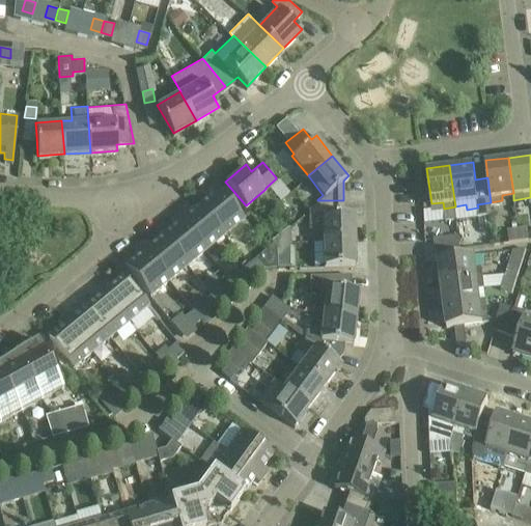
[(212,193),(200,202),(224,232),(243,217),(215,183),(207,188),(212,193)]
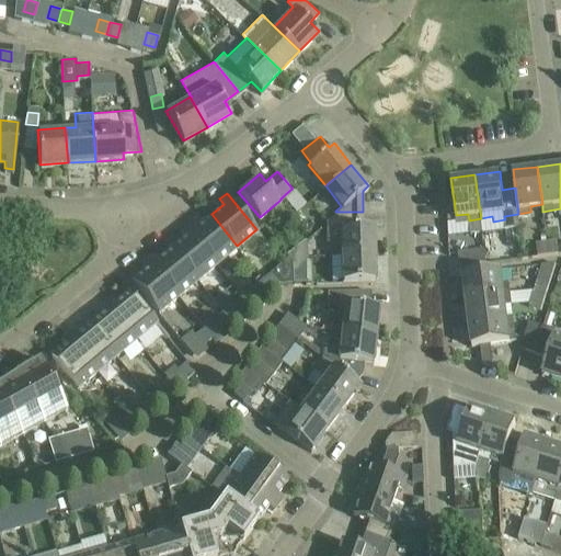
[(341,252),(375,251),(374,224),(363,224),(363,212),(335,212),(335,214),(327,219),(328,239),(341,239),(341,252)]
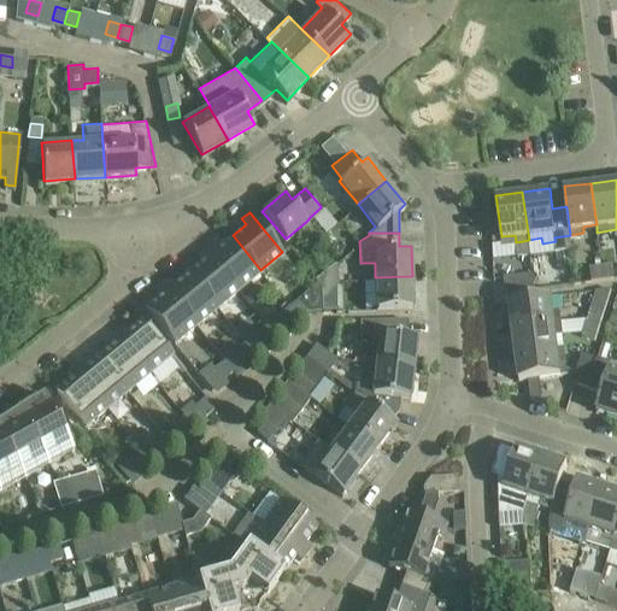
[(213,242),(206,247),(239,287),(260,270),(233,235),(217,248),(213,242)]
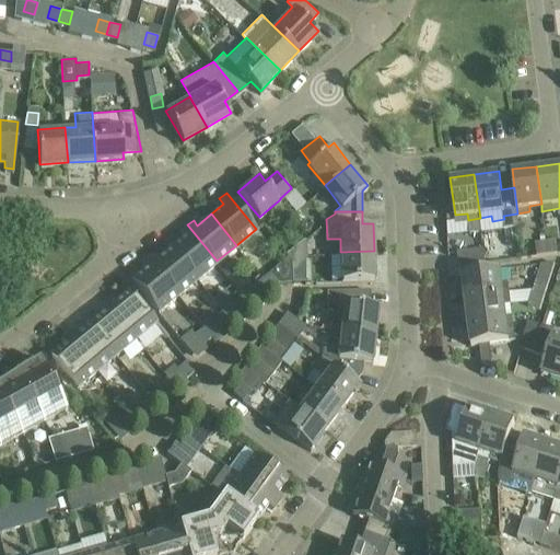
[(185,235),(172,246),(197,277),(217,261),(187,224),(181,230),(185,235)]
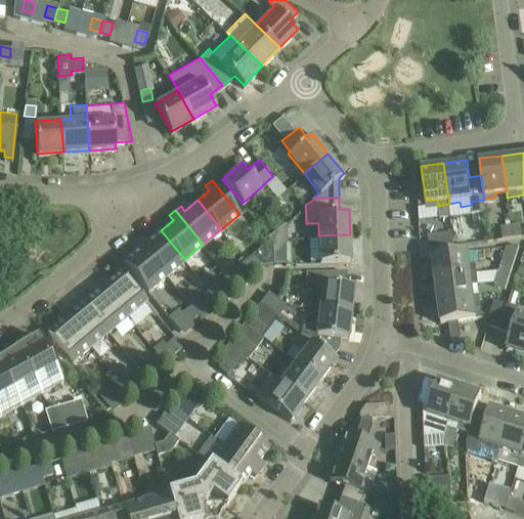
[(485,210),(473,212),(474,223),(486,222),(485,210)]
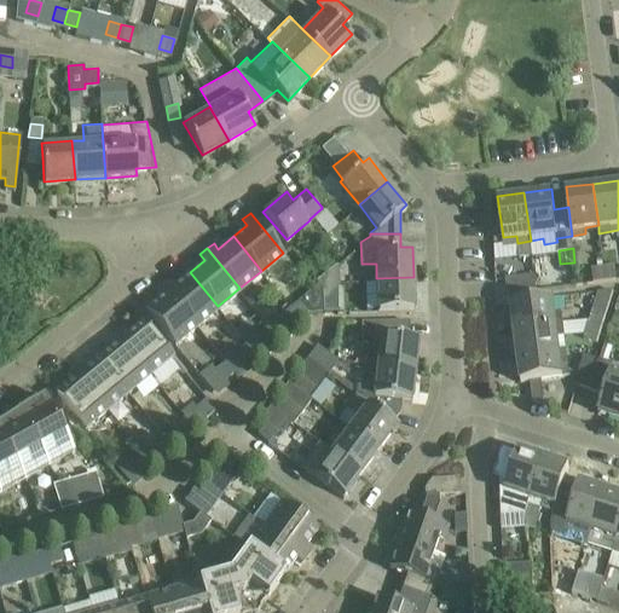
[(337,283),(336,261),(317,277),(323,284),(337,283)]
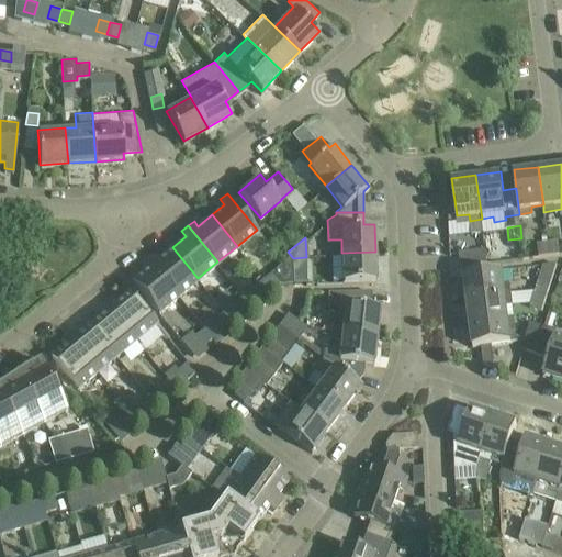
[(549,253),(559,252),(558,238),(548,240),(549,253)]
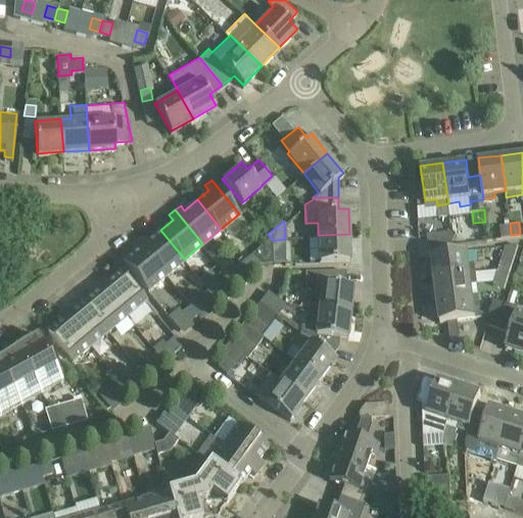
[(502,236),(511,235),(510,223),(501,224),(502,236)]
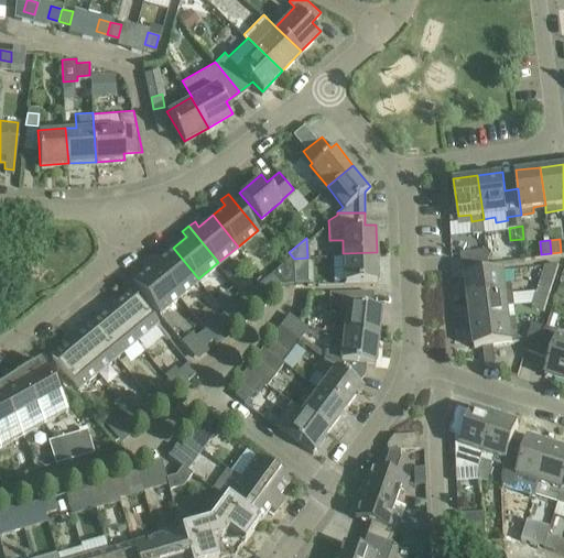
[(485,262),(489,261),(487,247),(483,248),(461,250),(463,264),(485,262)]
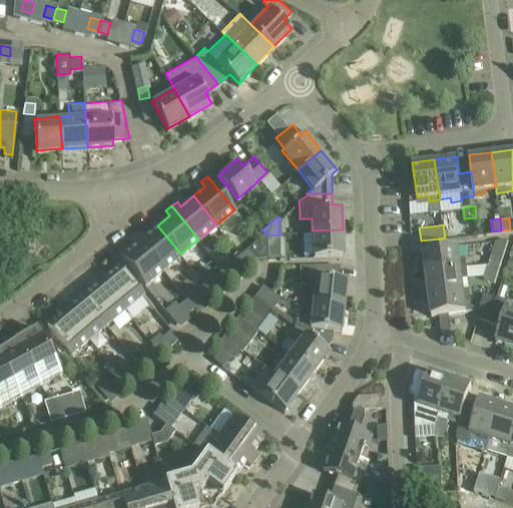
[(141,230),(135,235),(163,269),(180,254),(157,225),(145,235),(141,230)]
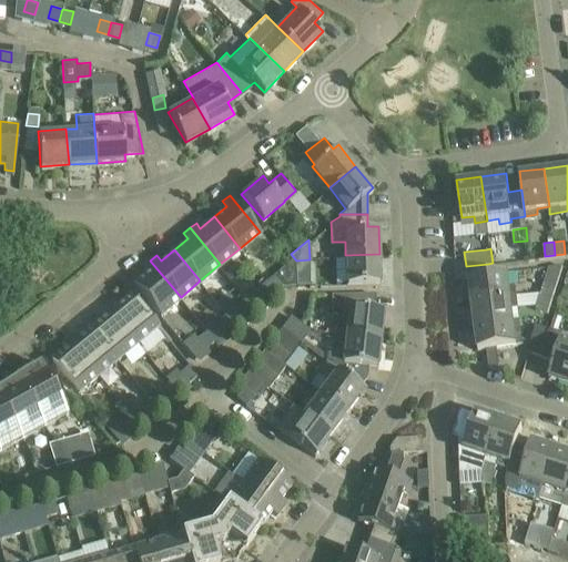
[(346,283),(381,282),(379,254),(345,255),(346,283)]
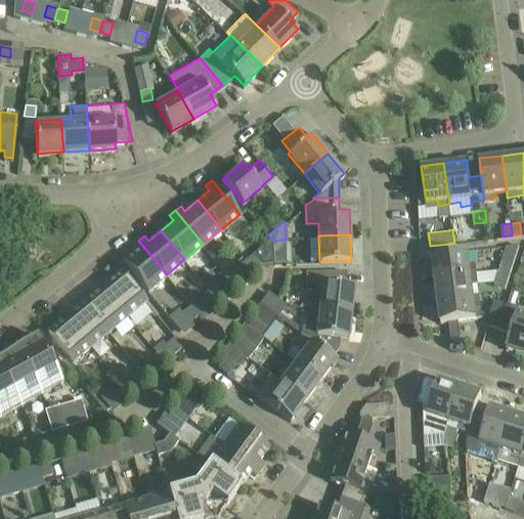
[(137,250),(124,260),(148,290),(167,274),(138,241),(133,245),(137,250)]
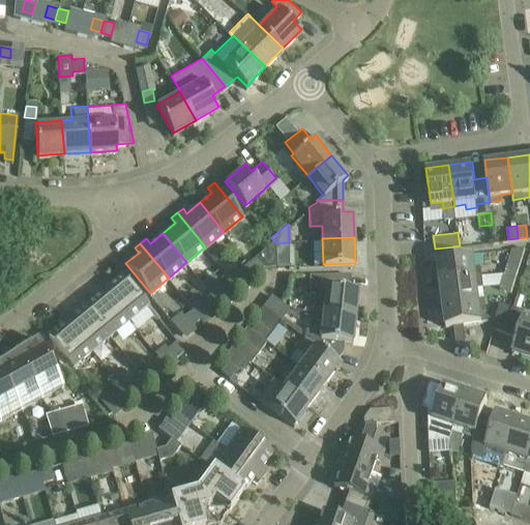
[(516,274),(519,266),(525,245),(512,246),(504,271),(516,274)]
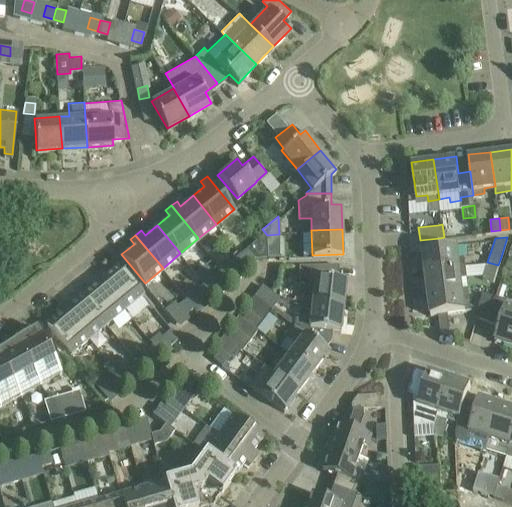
[(425,270),(466,265),(464,254),(458,255),(457,243),(422,248),(425,270)]
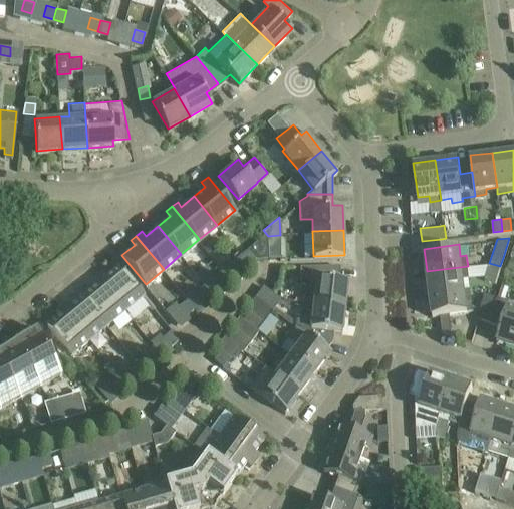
[(248,263),(256,256),(248,247),(240,254),(248,263)]
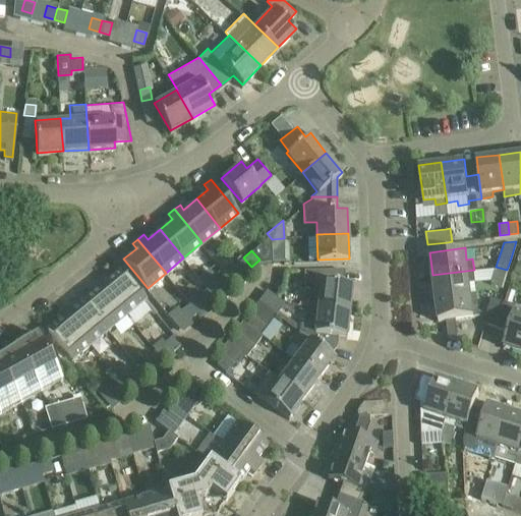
[(242,274),(251,267),(243,258),(235,265),(242,274)]
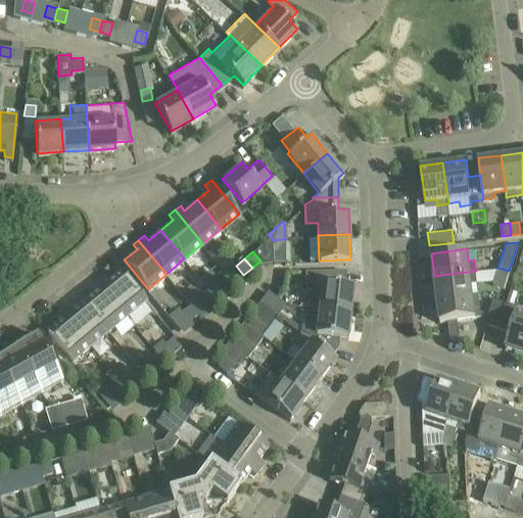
[(346,284),(347,269),(347,268),(317,269),(304,270),(304,281),(306,281),(305,287),(311,287),(308,305),(318,307),(350,311),(353,284),(346,284)]
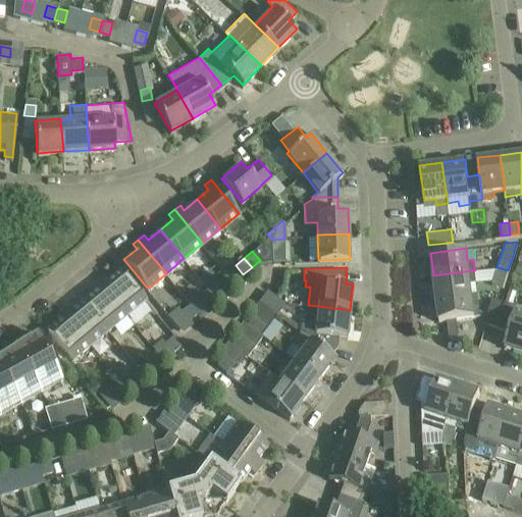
[(504,286),(508,270),(497,267),(492,281),(504,286)]
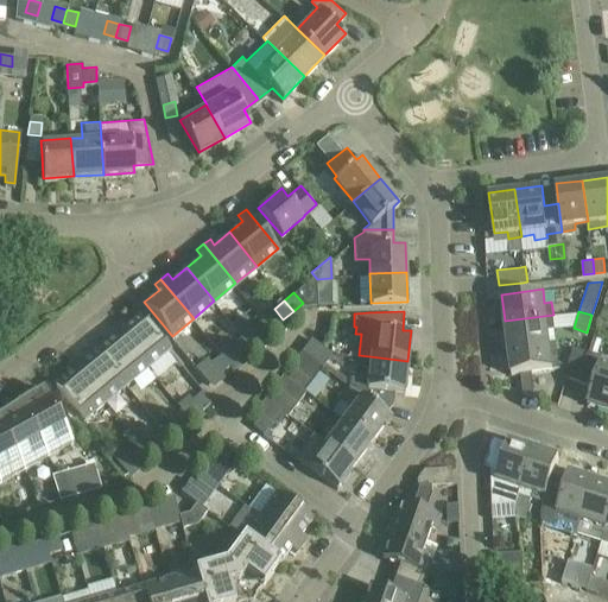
[(121,321),(115,325),(147,365),(169,347),(141,314),(126,325),(121,321)]
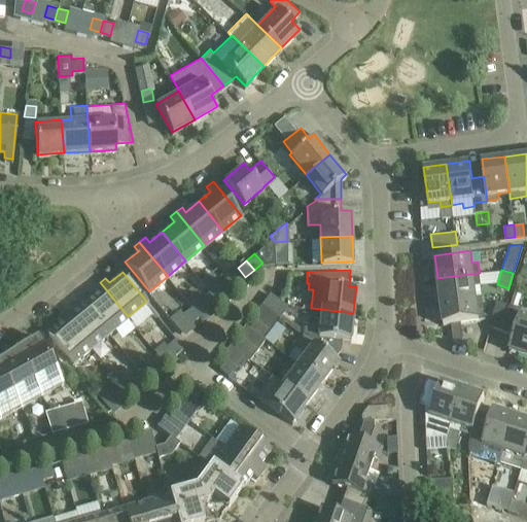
[(441,300),(476,296),(475,284),(481,283),(480,273),(437,278),(441,300)]
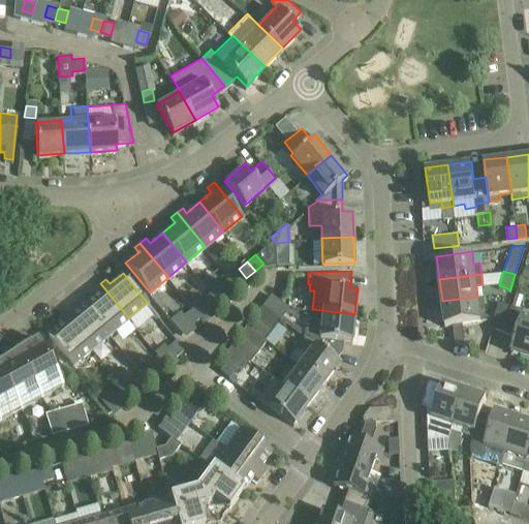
[(231,298),(228,293),(237,286),(229,277),(220,284),(217,280),(208,287),(211,291),(219,301),(222,305),(231,298)]
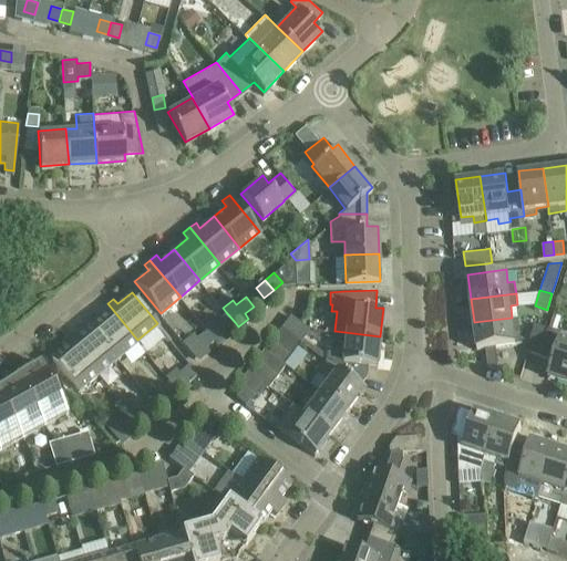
[(137,340),(107,303),(101,309),(105,314),(92,324),(117,356),(137,340)]
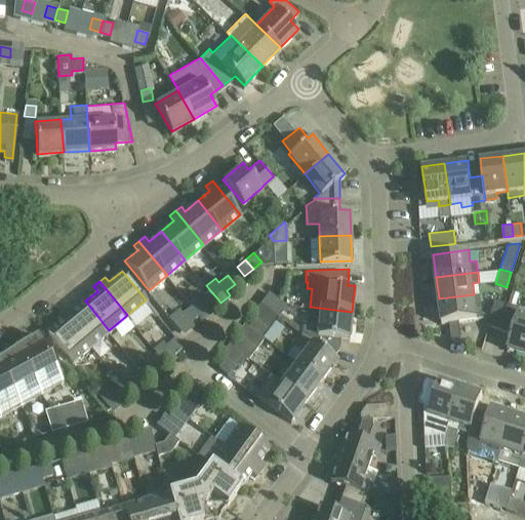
[(209,306),(217,298),(209,289),(201,296),(198,292),(188,300),(192,305),(199,313),(202,317),(212,310),(209,306)]
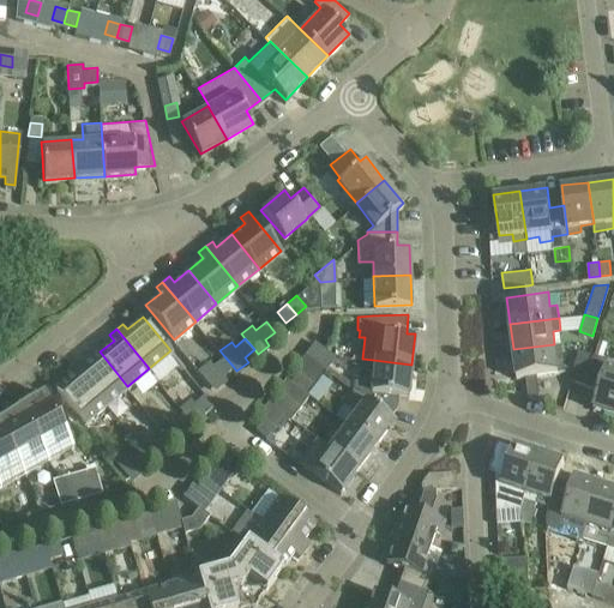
[(330,350),(325,347),(319,342),(309,355),(308,355),(320,363),(330,350)]
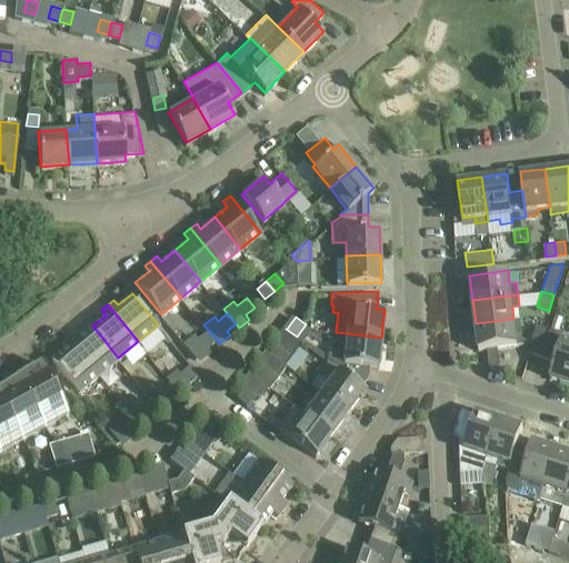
[(513,319),(476,323),(479,348),(487,347),(498,345),(523,342),(520,318),(513,319)]
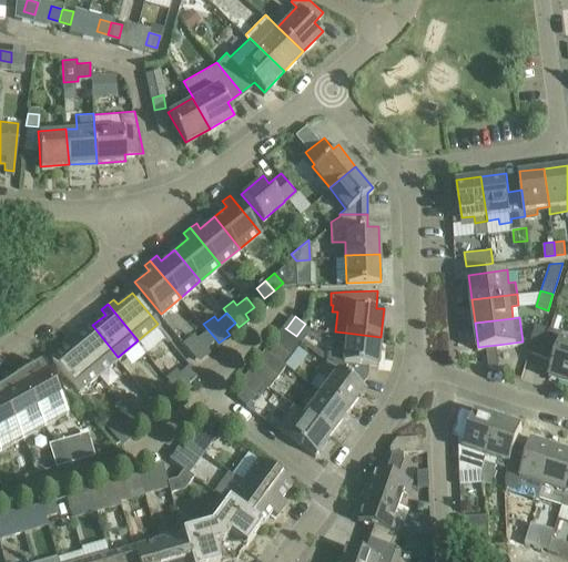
[(549,327),(544,325),(536,323),(535,328),(528,349),(541,354),(549,327)]
